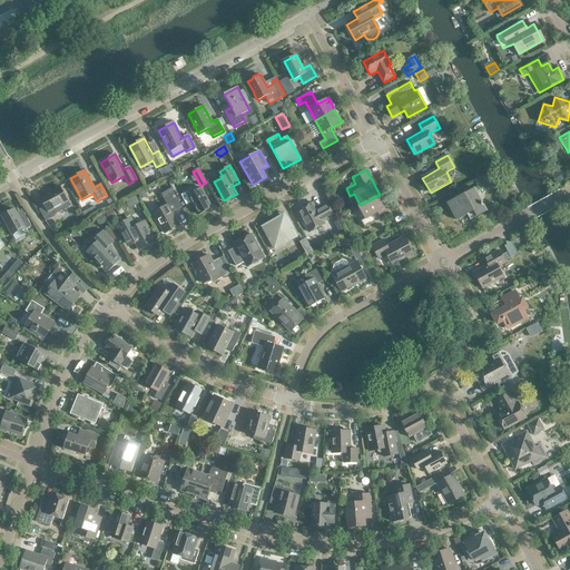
[(491,182),(487,174),(474,180),(479,188),(491,182)]
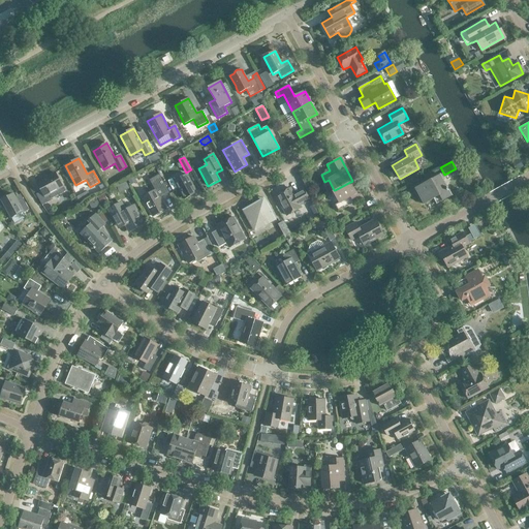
[(65,191),(56,173),(43,179),(42,178),(36,181),(42,191),(36,194),(42,206),(52,200),(52,199),(65,191)]
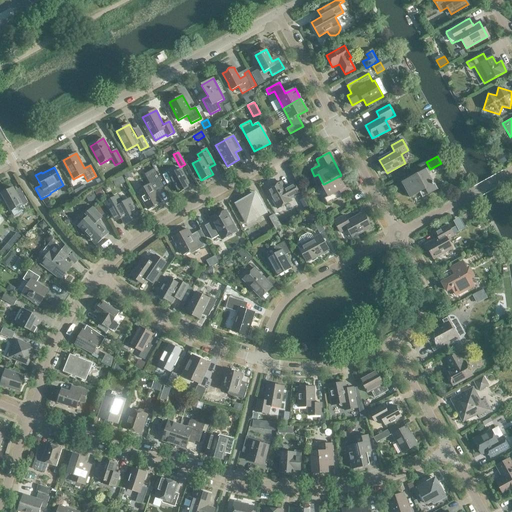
[(169,175),(178,193),(190,186),(181,168),(169,175)]
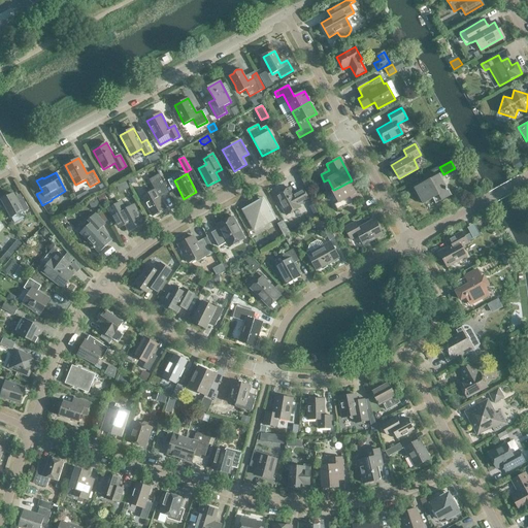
[(435,203),(451,195),(439,174),(415,188),(423,203),(433,198),(435,203)]
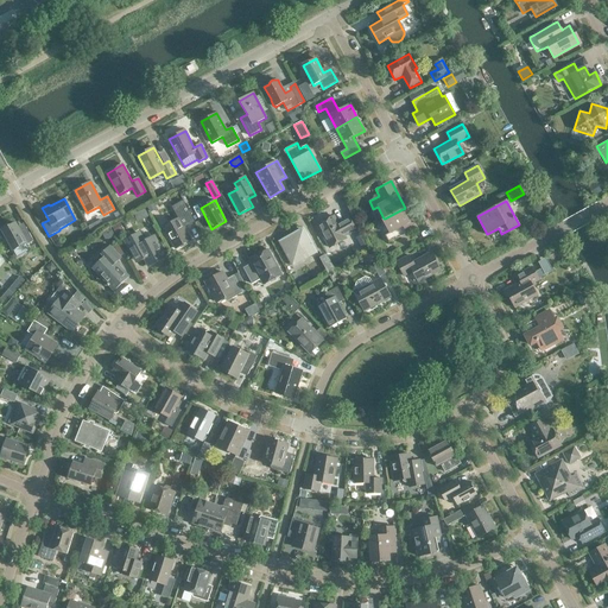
[(154,203),(147,207),(150,213),(157,209),(154,203)]
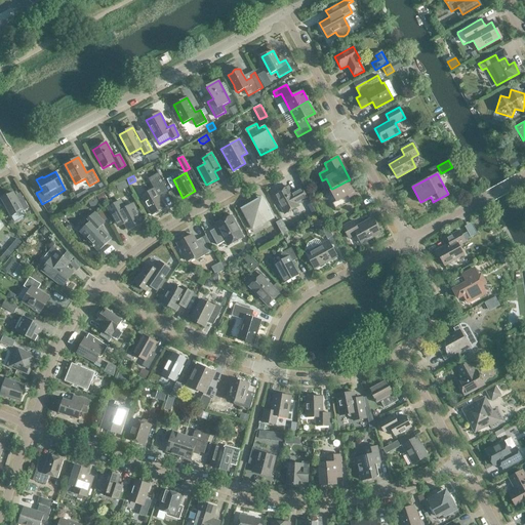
[(358,198),(349,180),(348,180),(332,189),(331,189),(330,190),(336,201),(332,203),(336,209),(358,198)]
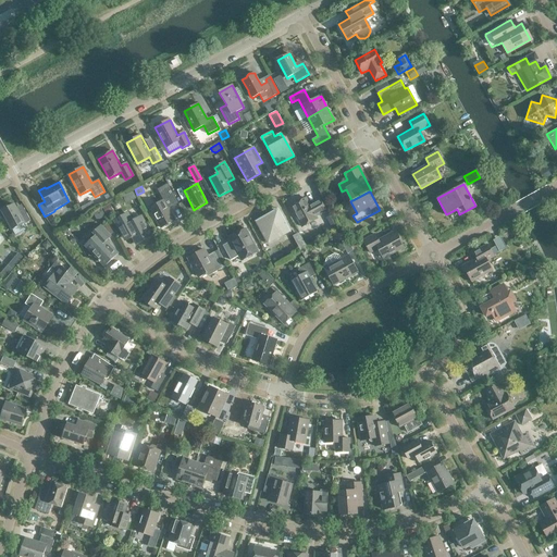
[(149,208),(161,227),(175,220),(169,208),(174,205),(168,193),(161,196),(163,200),(149,208)]
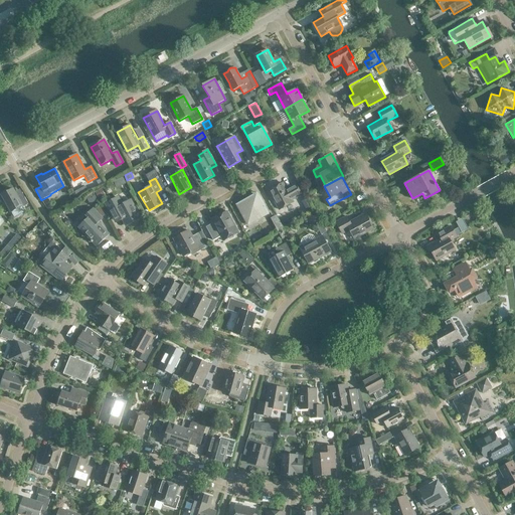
[(283,183),(269,191),(279,210),(293,202),(292,200),(301,195),(296,184),(290,187),(290,189),(287,191),(283,183)]
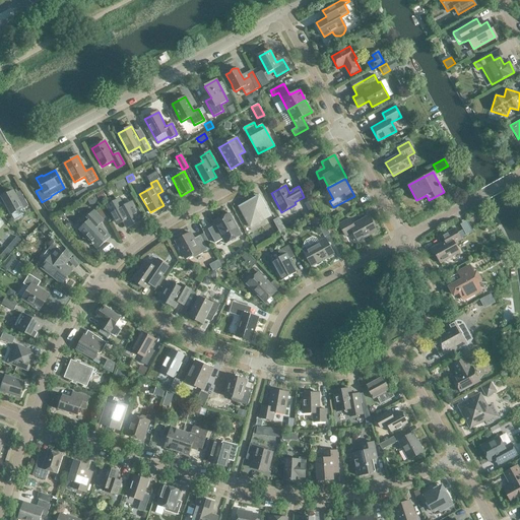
[(102,190),(95,193),(100,201),(106,197),(102,190)]
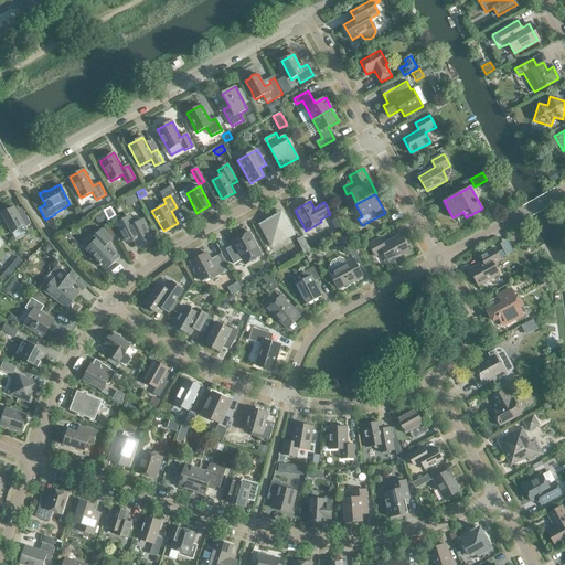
[(14,208),(2,214),(16,238),(28,232),(25,227),(31,224),(24,212),(19,215),(14,208)]
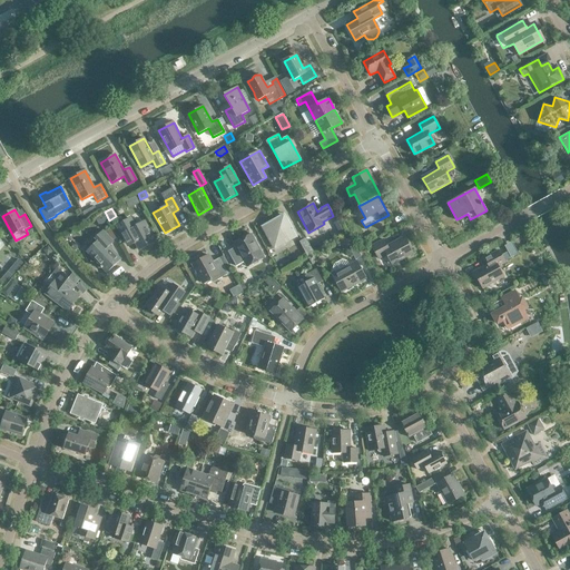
[(82,213),(86,219),(91,216),(88,209),(82,213)]
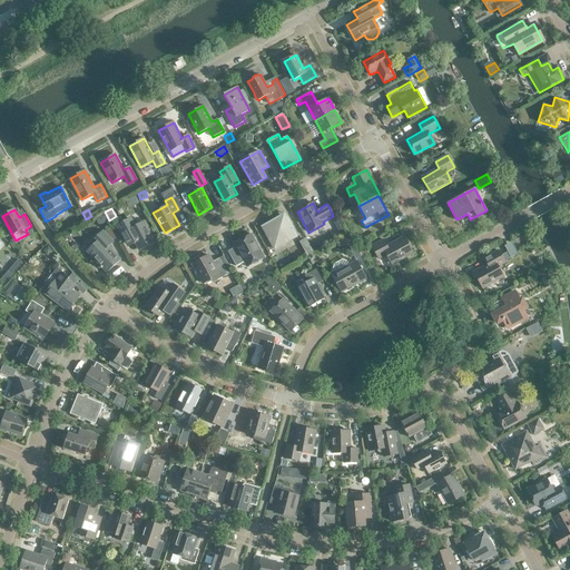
[(102,213),(94,217),(99,226),(108,220),(102,213)]
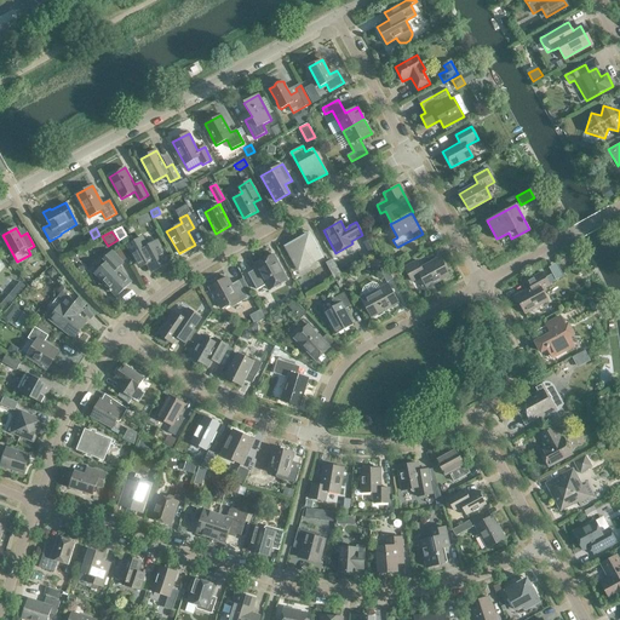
[(310,231),(285,246),(288,254),(291,254),(299,269),(314,260),(315,262),(323,258),(310,231)]
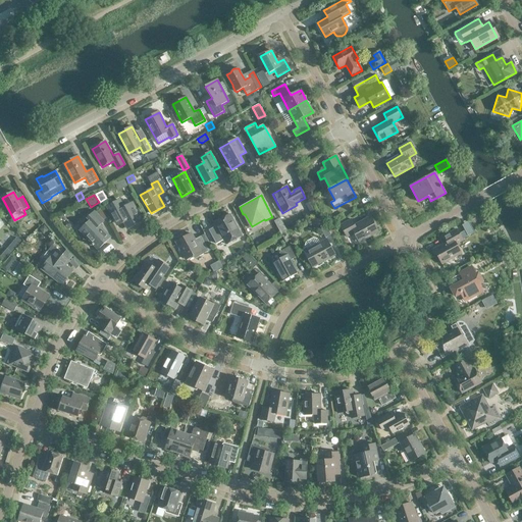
[(124,222),(127,228),(142,221),(132,203),(123,208),(119,200),(107,206),(118,225),(124,222)]
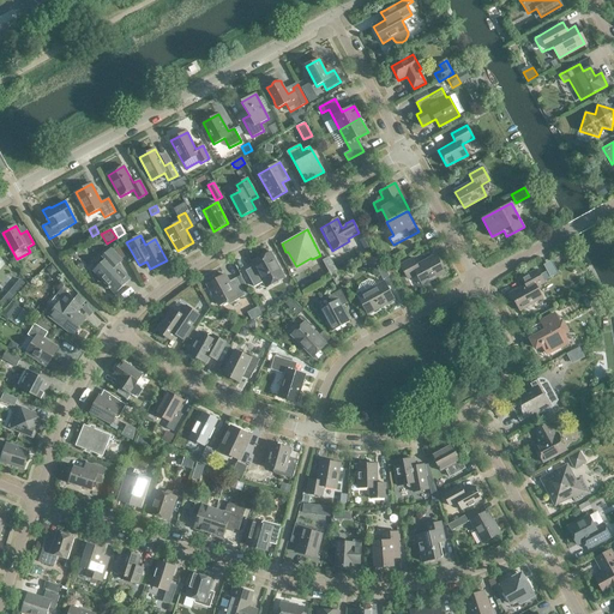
[(94,271),(115,294),(130,280),(118,265),(122,260),(112,248),(101,259),(103,262),(94,271)]
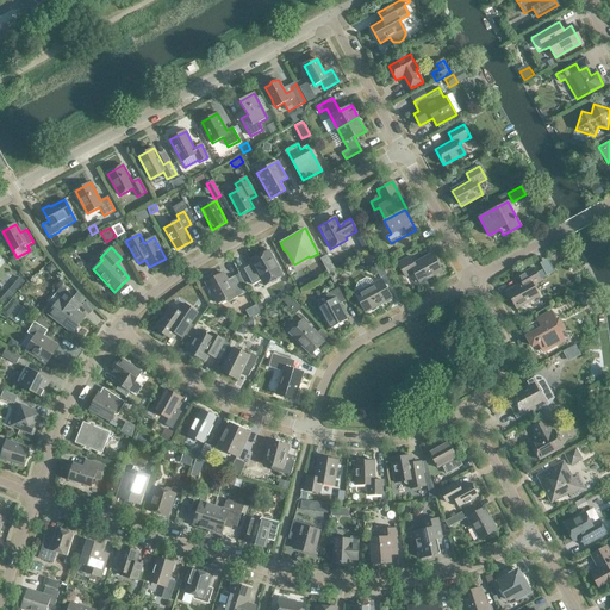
[(265,286),(282,275),(269,250),(250,261),(253,265),(244,269),(253,285),(261,280),(265,286)]
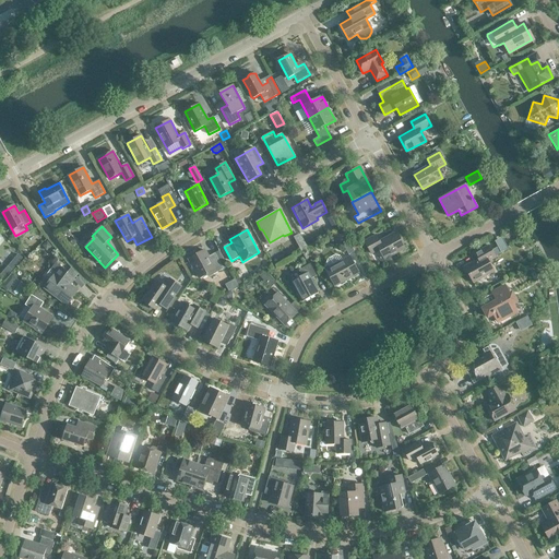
[(377,235),(365,241),(371,253),(379,249),(384,259),(405,248),(396,233),(380,241),(377,235)]
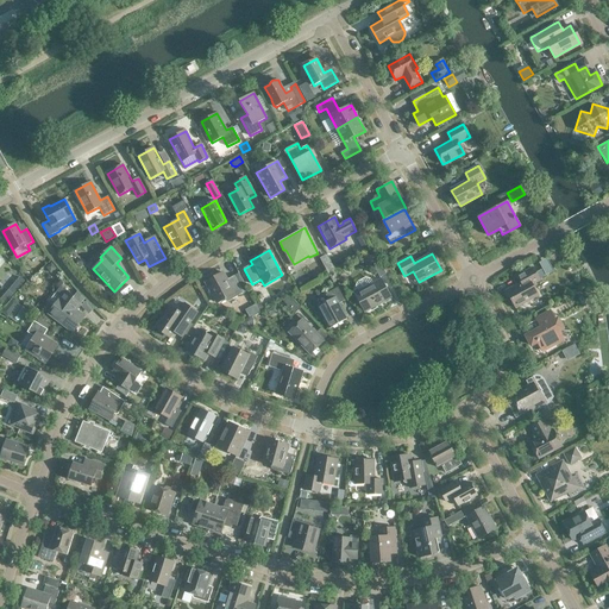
[(387,274),(382,265),(380,262),(374,265),(380,277),(387,274)]
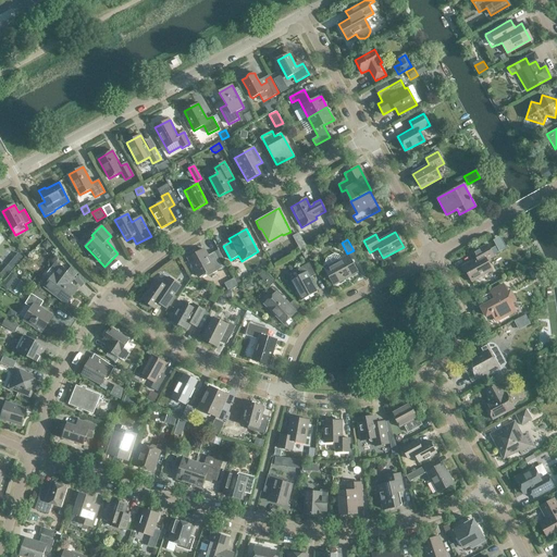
[(359,247),(355,239),(349,243),(354,250),(359,247)]
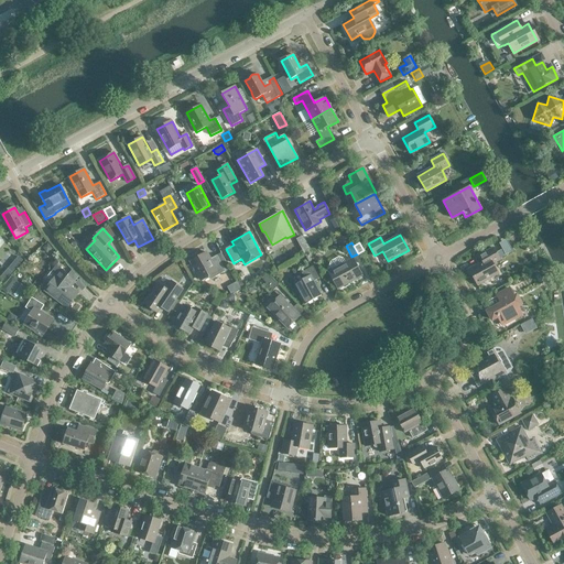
[(49,243),(43,248),(47,253),(53,249),(49,243)]
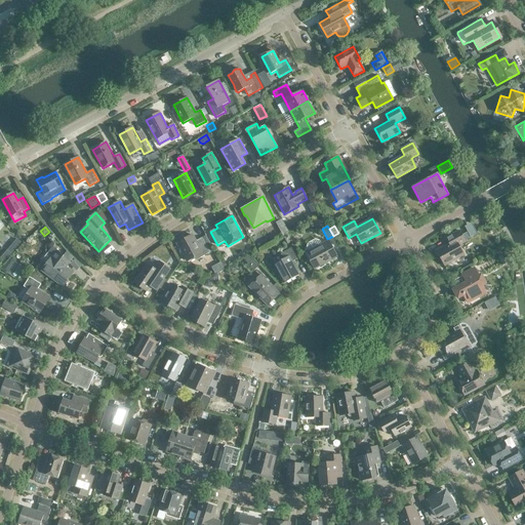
[(286,228),(281,232),(283,236),(289,233),(286,228)]
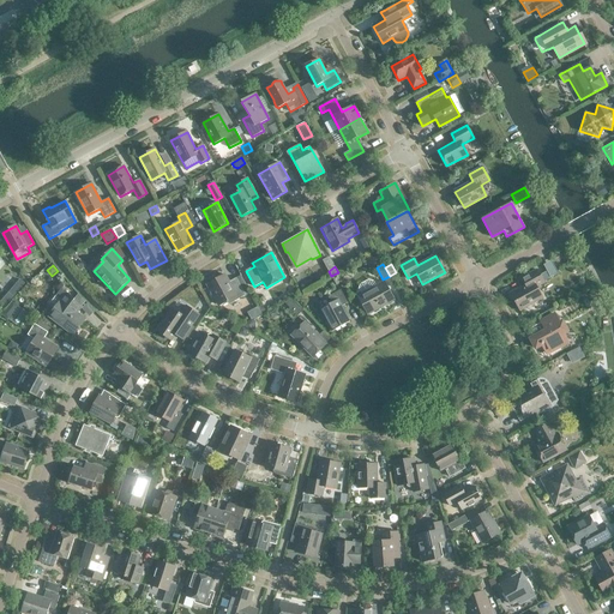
[(536,270),(522,277),(527,286),(511,294),(519,309),(542,298),(536,287),(543,283),(536,270)]
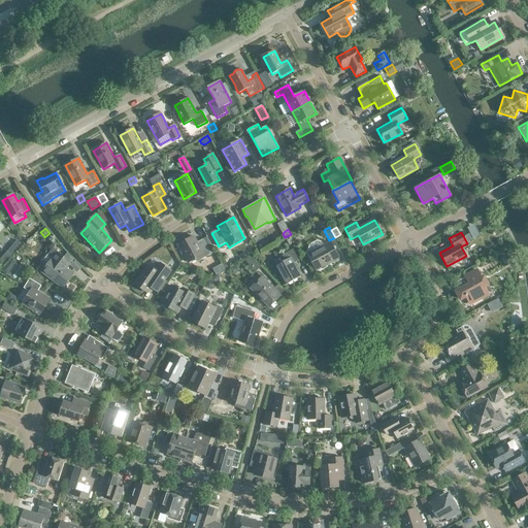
[(295,242),(291,235),(286,238),(290,245),(295,242)]
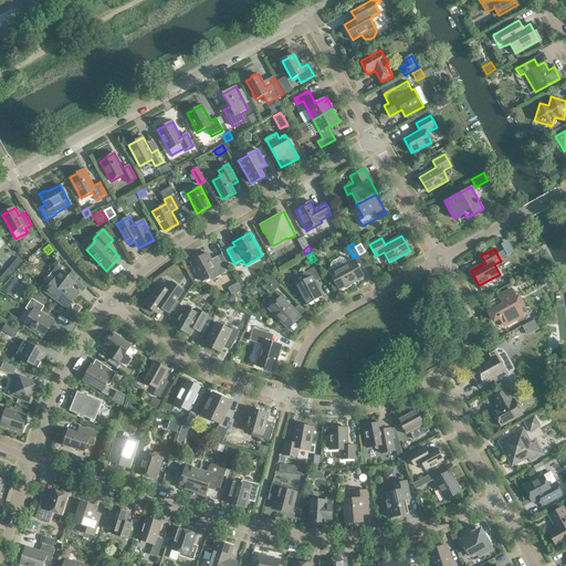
[(207,253),(191,262),(202,282),(209,278),(210,280),(211,281),(227,272),(226,270),(229,269),(222,258),(212,263),(207,253)]
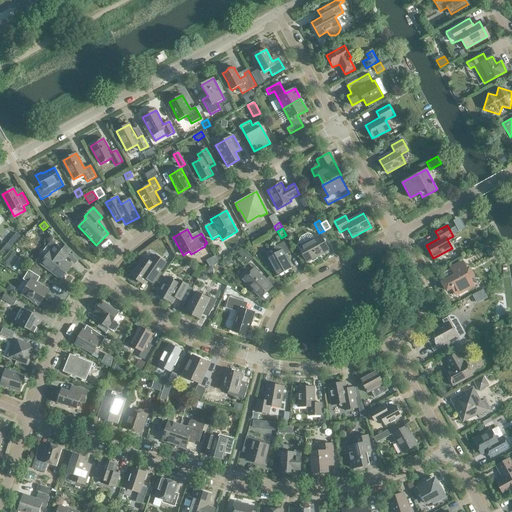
[(303,244),(300,246),(308,261),(329,250),(321,235),(316,237),(314,234),(310,232),(302,236),(302,241),(303,244)]
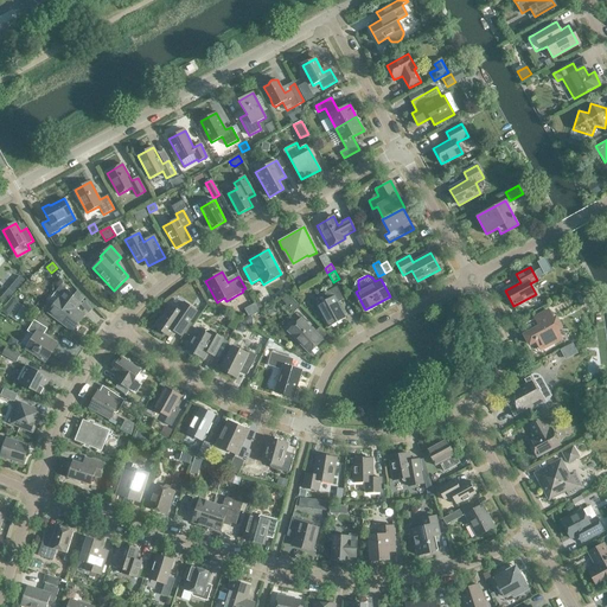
[(61,296),(55,306),(49,301),(43,308),(49,313),(72,332),(84,315),(77,310),(82,304),(72,296),(74,296),(61,286),(55,293),(61,296)]
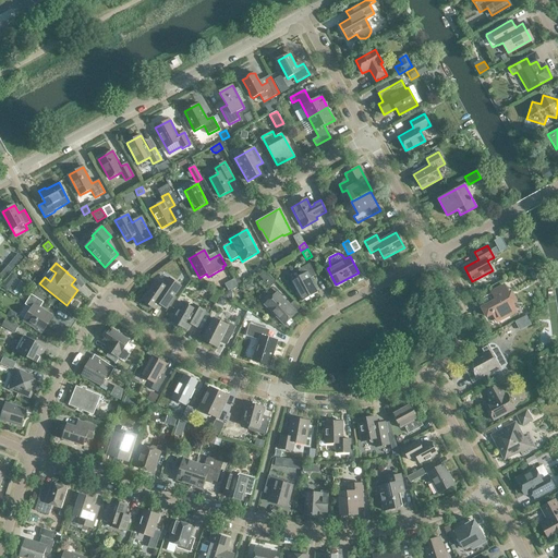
[(302,301),(318,292),(311,278),(316,275),(310,263),(299,269),(302,275),(291,280),(302,301)]
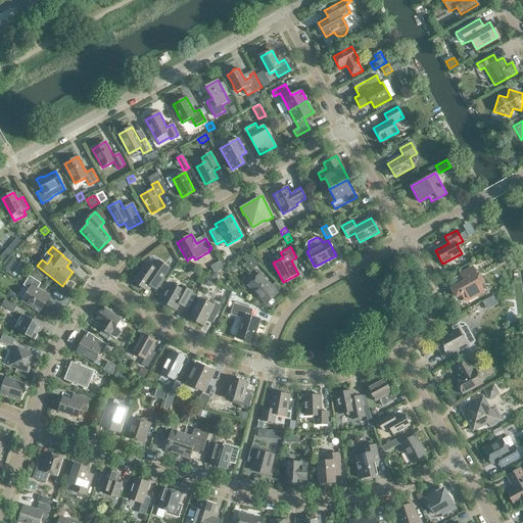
[(7,249),(1,257),(5,260),(12,253),(7,249)]
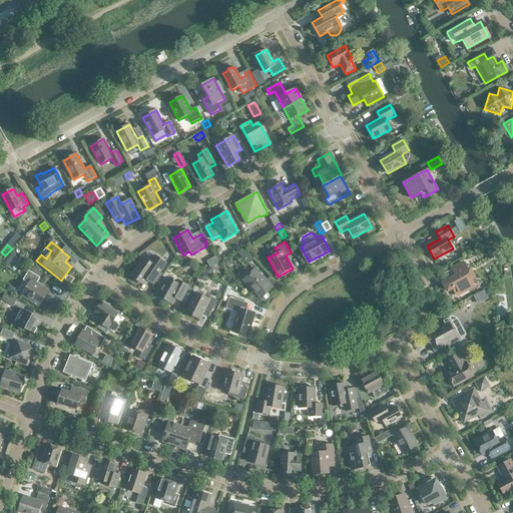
[(248,265),(253,260),(243,249),(237,252),(248,265)]
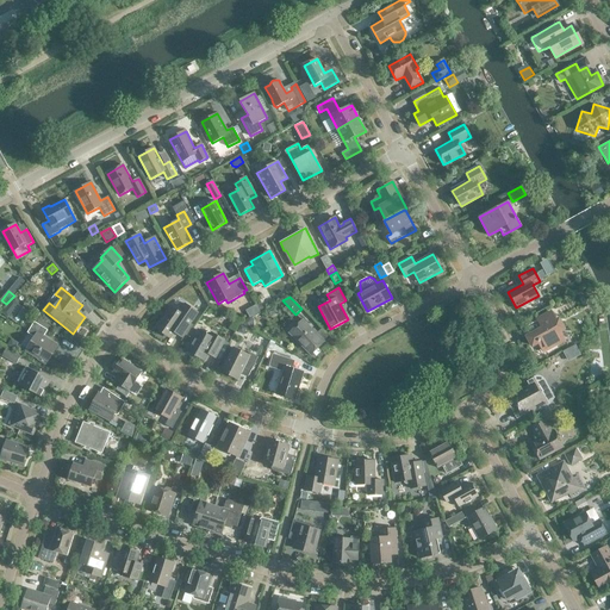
[(13,299),(5,309),(8,311),(14,311),(19,305),(13,299)]
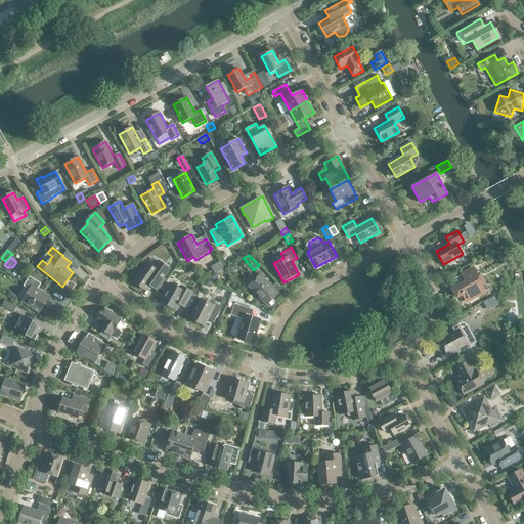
[(146,263),(134,282),(135,281),(146,289),(145,290),(145,291),(149,286),(156,290),(170,268),(159,261),(154,268),(146,263)]
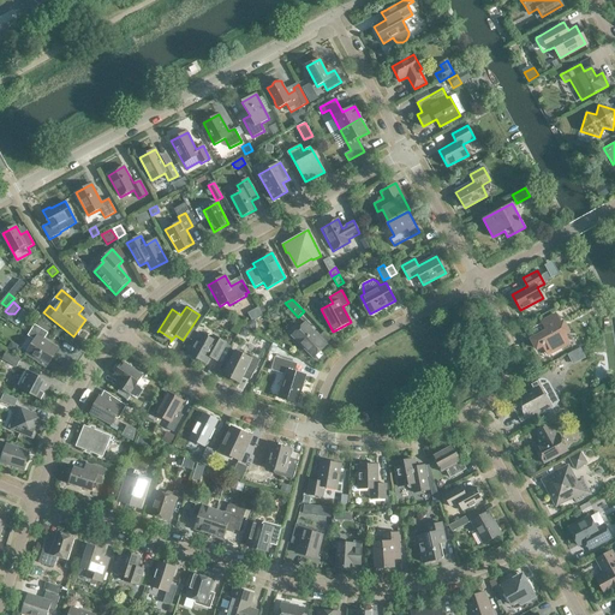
[(543,345),(548,354),(568,342),(563,334),(568,332),(563,322),(561,323),(556,315),(542,323),(547,332),(531,339),(537,348),(543,345)]
